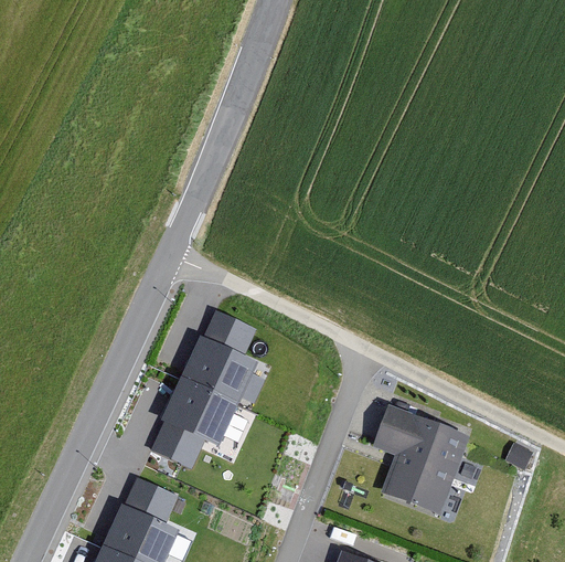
[(257,359),(201,332),(182,374),(238,400),(257,359)]
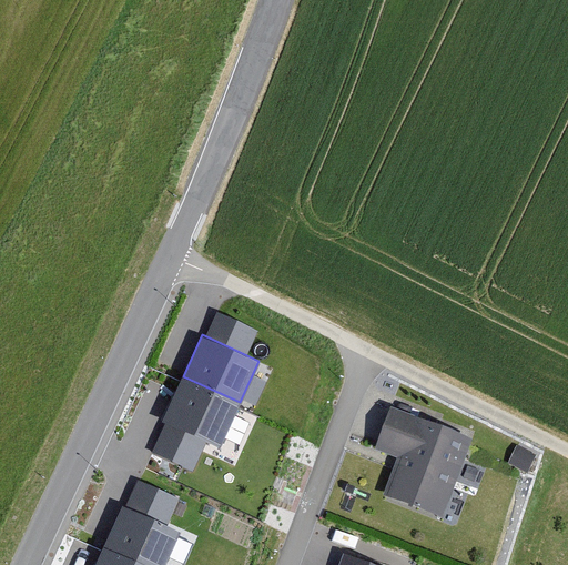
[(240,402),(183,376),(163,419),(221,444),(240,402)]
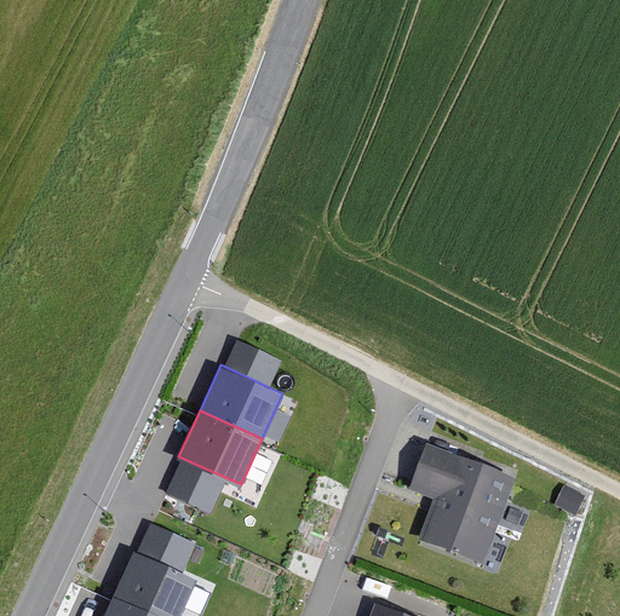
[(515,476),(425,443),(409,485),(437,495),(419,545),(482,566),(515,476)]
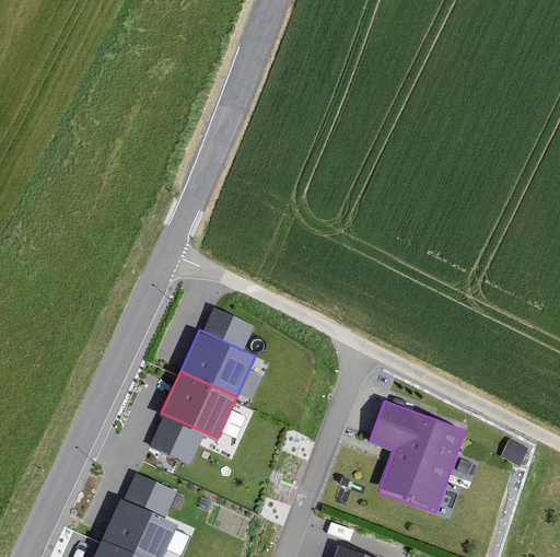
[(160,556),(177,521),(121,496),(103,536),(147,556),(160,556)]
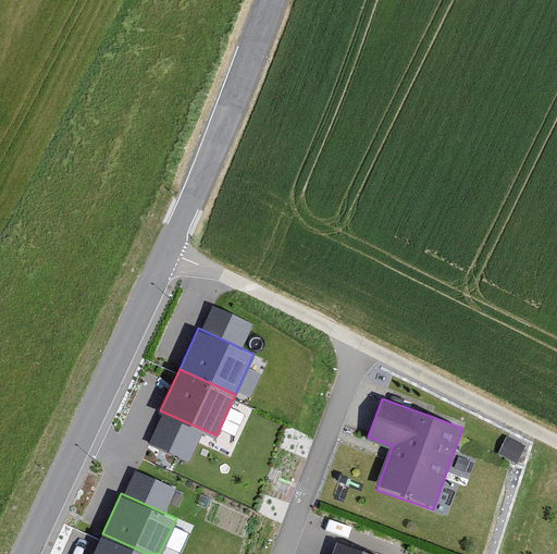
[(146,553),(102,533),(93,553),(146,553)]
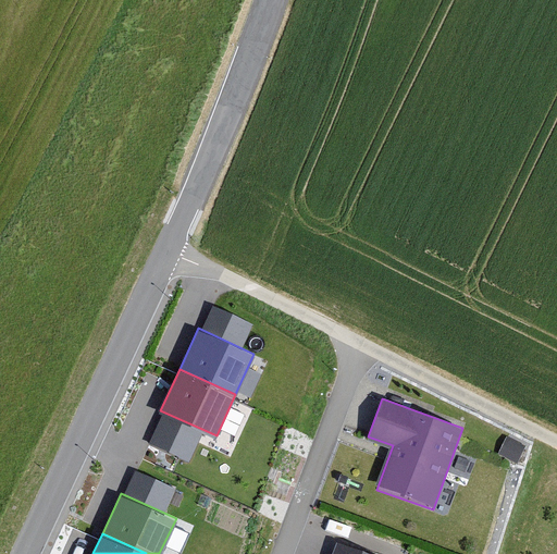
[(359,553),(331,543),(326,553),(359,553)]
